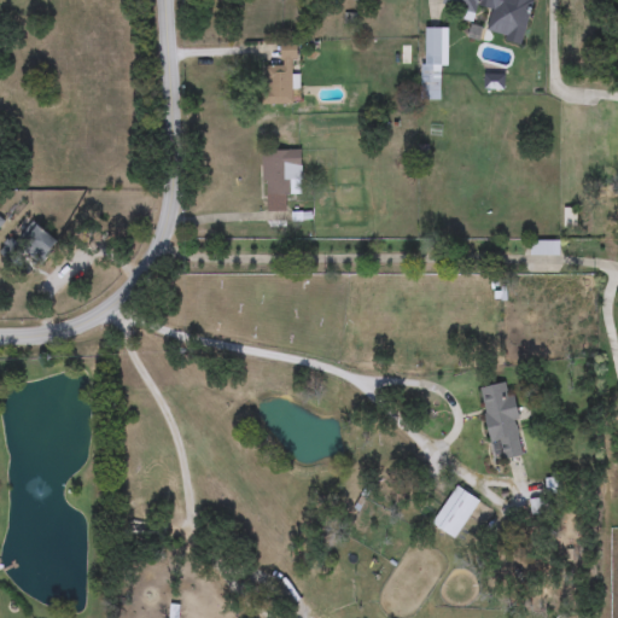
[(444,0),(531,0),(524,44),(490,38),(495,16),(443,6),(444,0)]
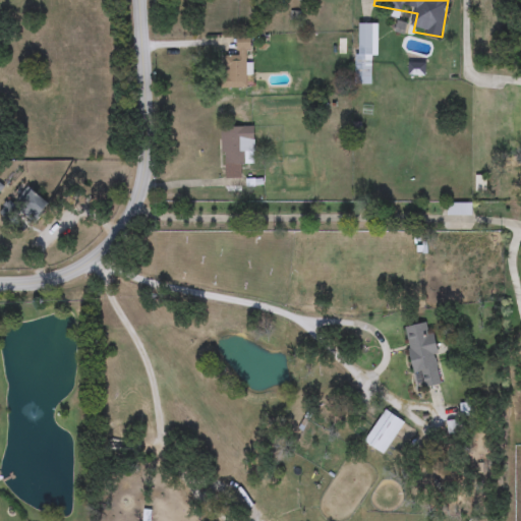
[(377,84),(356,84),(356,23),(377,23),(377,84)]
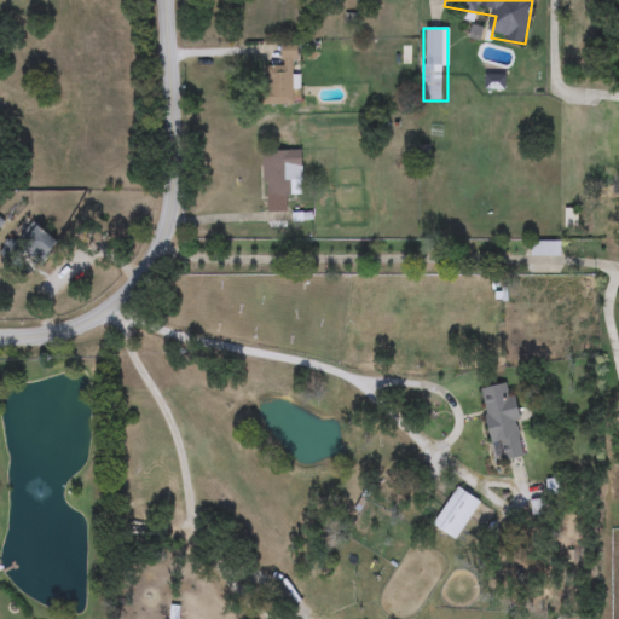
[(265,105),(265,67),(279,67),(279,45),(300,45),(300,104),(265,105)]
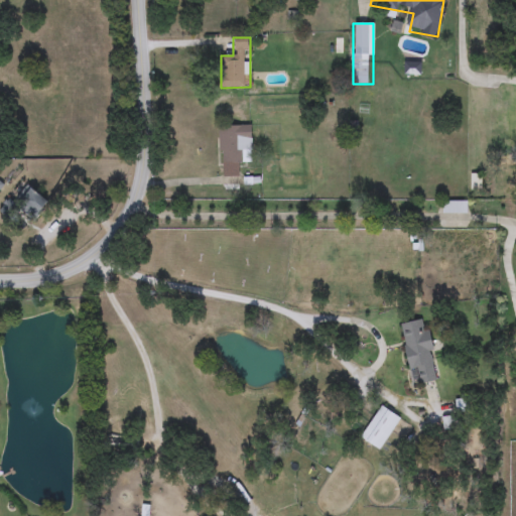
[(253,126),(253,152),(242,152),(242,177),(219,177),(219,126),(253,126)]
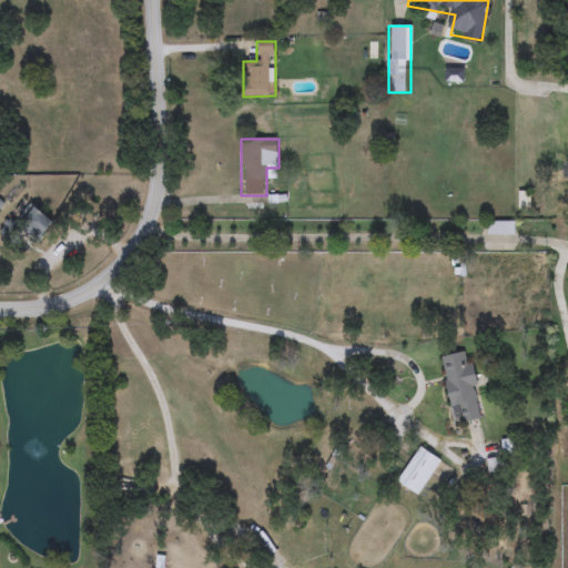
[(41,239),(19,221),(32,205),(53,223),(41,239)]
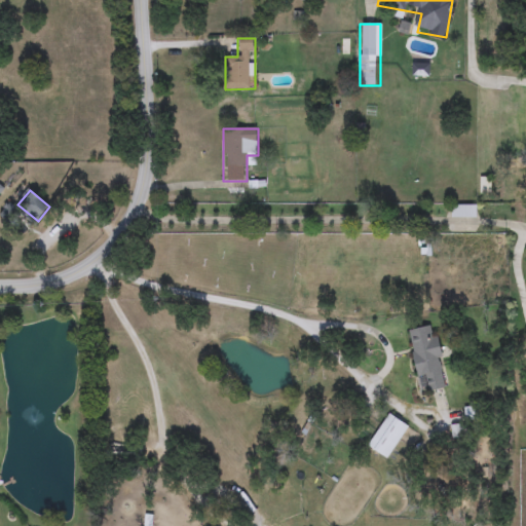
[(477,218),(451,218),(451,204),(477,204),(477,218)]
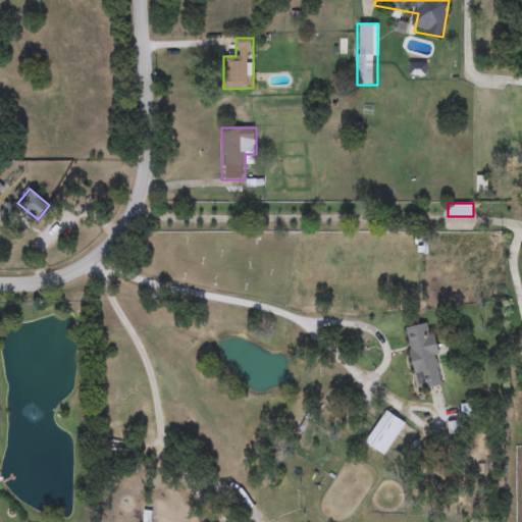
[(14,210),(9,217),(2,213),(7,206),(14,210)]
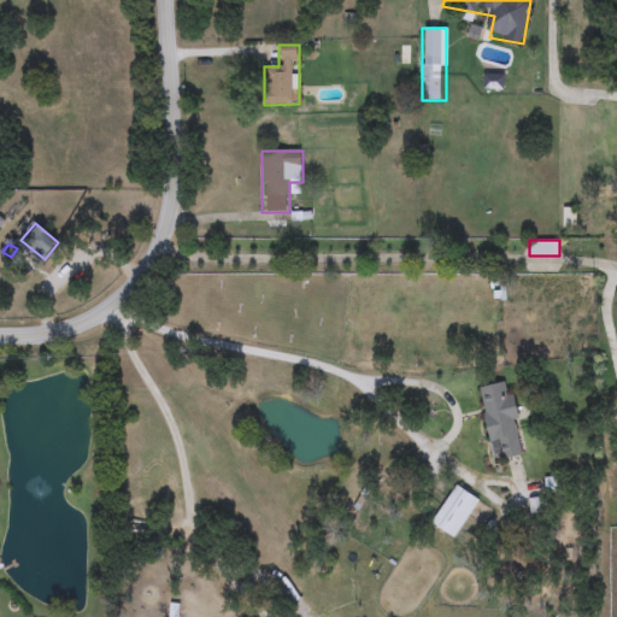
[(479,388),(507,382),(509,393),(513,392),(526,456),(503,459),(499,444),(489,446),(479,388)]
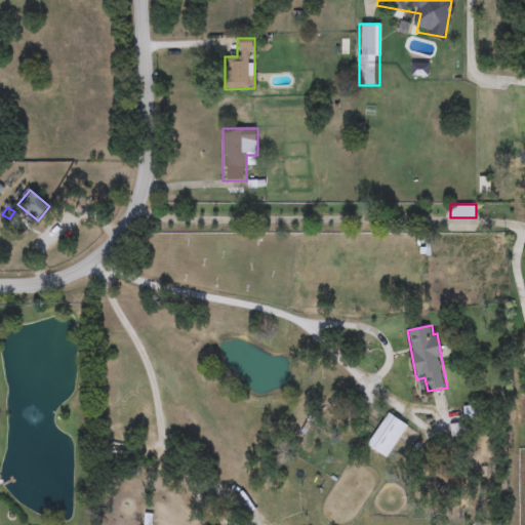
[(408,426),(388,458),(367,446),(388,413),(408,426)]
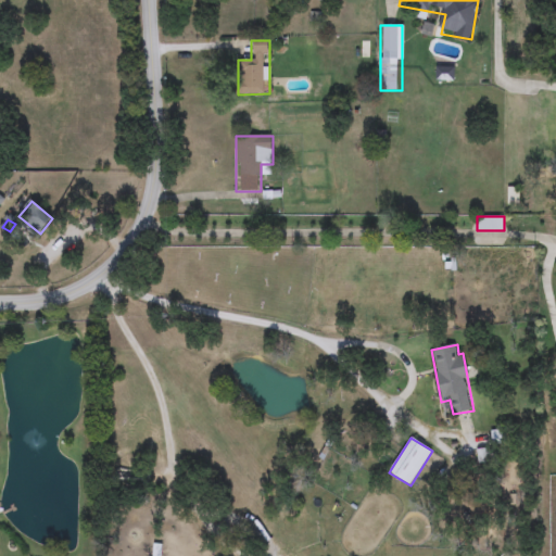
All buildings are outlined.
